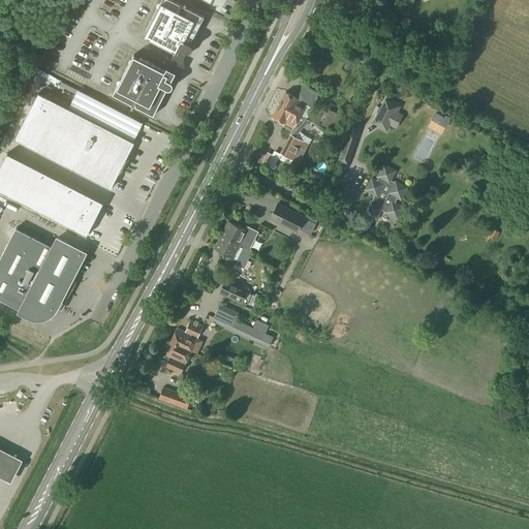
[(184,57),(205,17),(172,0),(161,0),(143,36),(184,57)]
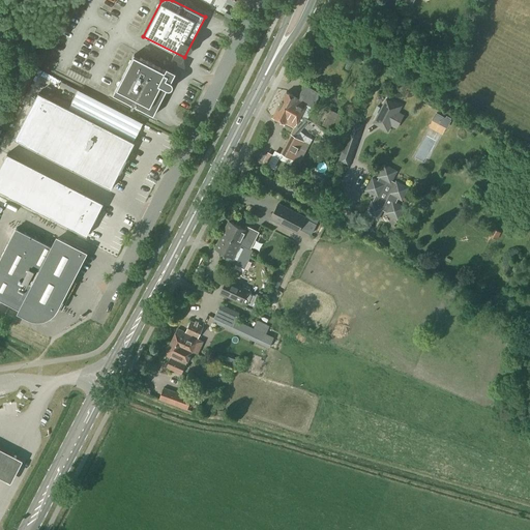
[(385,15),(391,0),(381,0),(376,9),(385,15)]
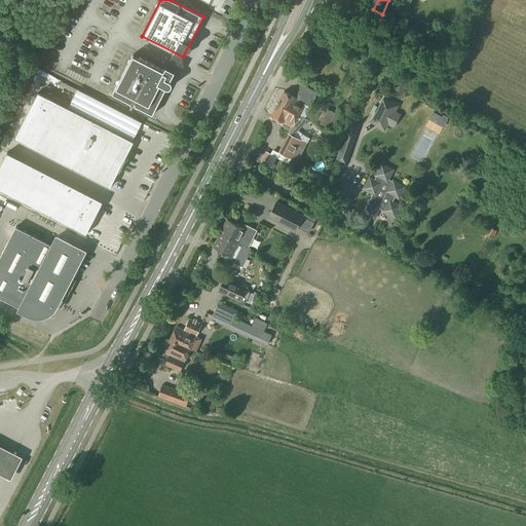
[(152,115),(173,75),(133,54),(112,95),(152,115)]
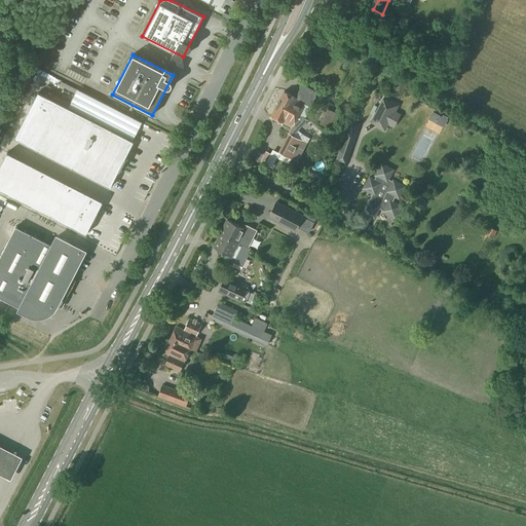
[(315,99),(315,98),(315,97),(315,95),(315,92),(313,90),(302,84),(295,98),(284,91),(277,104),(307,120),(308,119),(305,118),(306,116),(309,111),(315,99)]
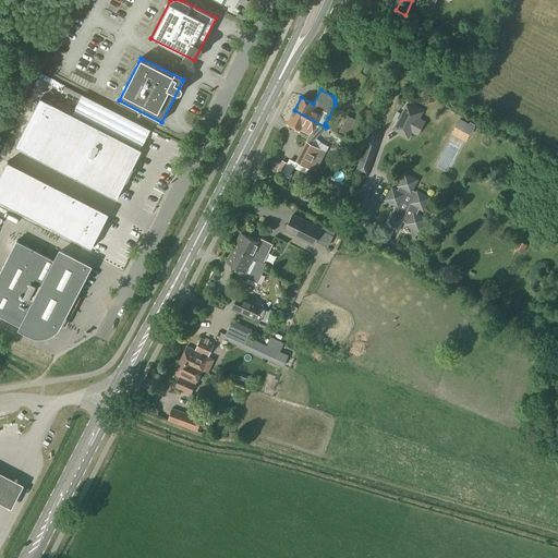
[(40,98),(15,146),(116,198),(141,149),(40,98)]
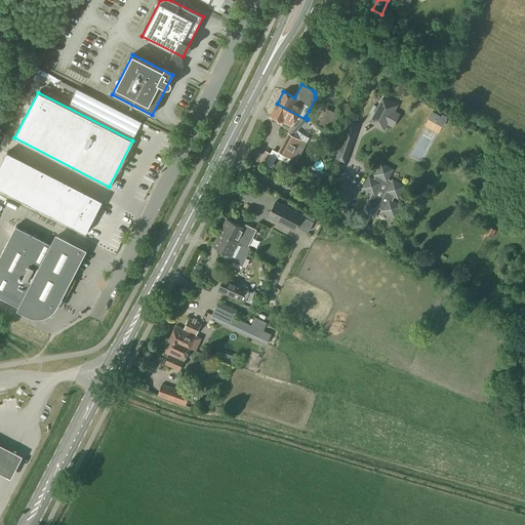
[(385,131),(388,124),(396,111),(399,105),(391,99),(390,102),(384,98),(370,121),(376,125),(376,126),(385,131)]
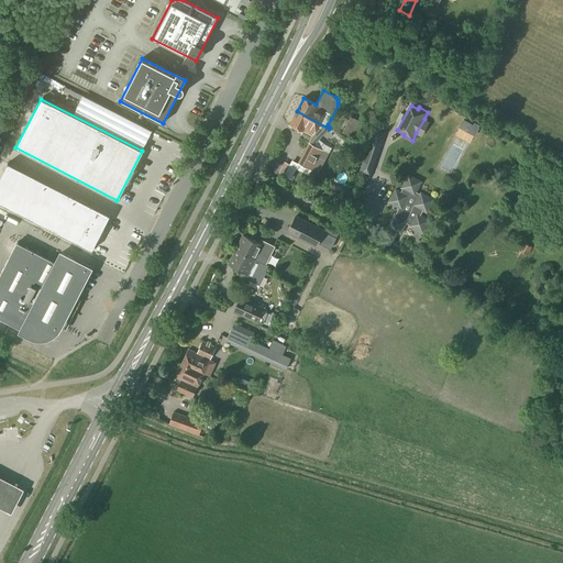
[(313,145),(329,129),(297,111),(289,124),(302,132),(302,131),(312,136),(309,143),(298,163),(291,161),(284,176),(290,179),(297,168),(316,177),(318,174),(329,153),(313,145)]
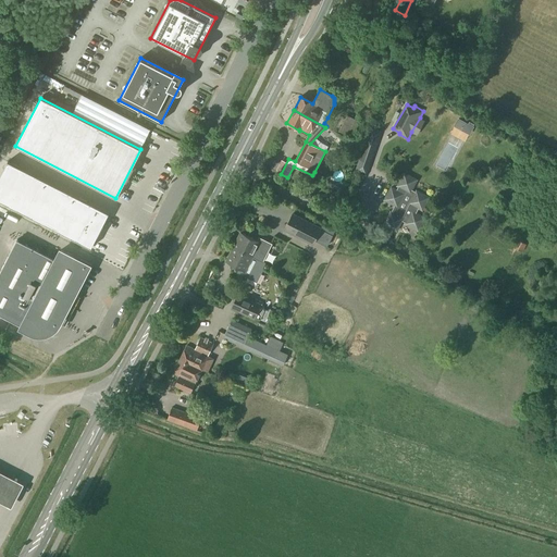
[(356,120),(347,115),(338,132),(350,138),(360,122),(361,120),(357,118),(356,120)]
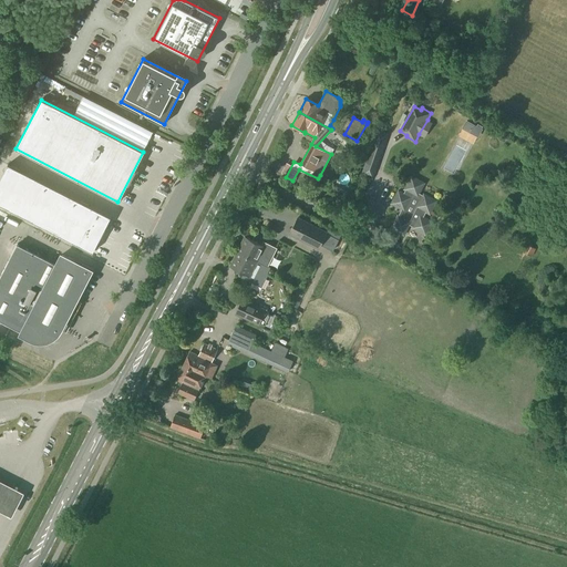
[(462,129),(478,137),(483,130),(481,129),(482,126),(477,124),(476,125),(466,120),(462,129)]
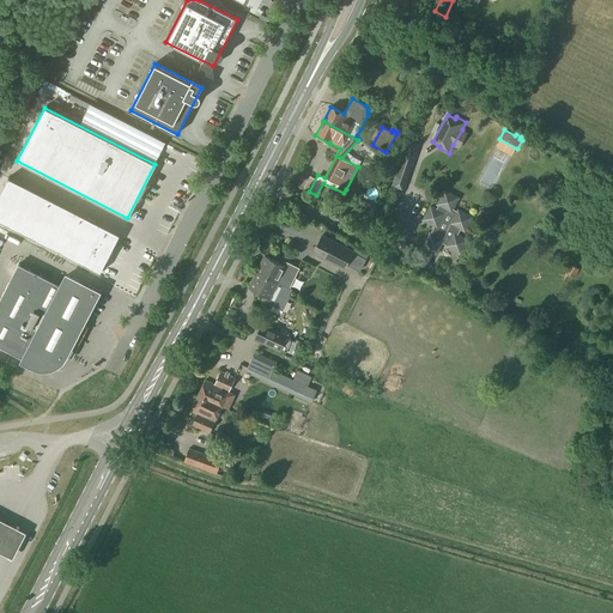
[(401,151),(393,175),(407,180),(416,156),(420,141),(406,137),(401,151)]
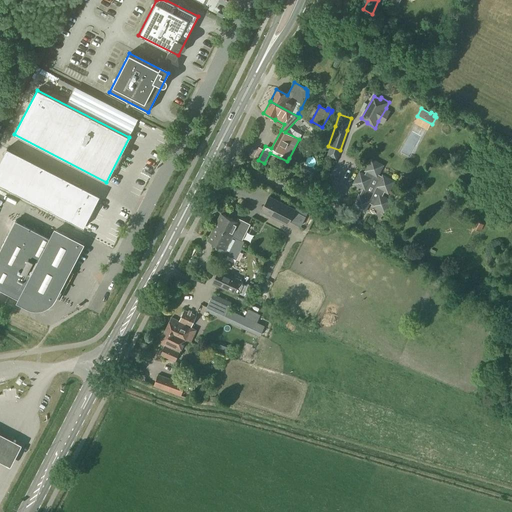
[(417,133),(405,154),(415,160),(427,139),(417,133)]
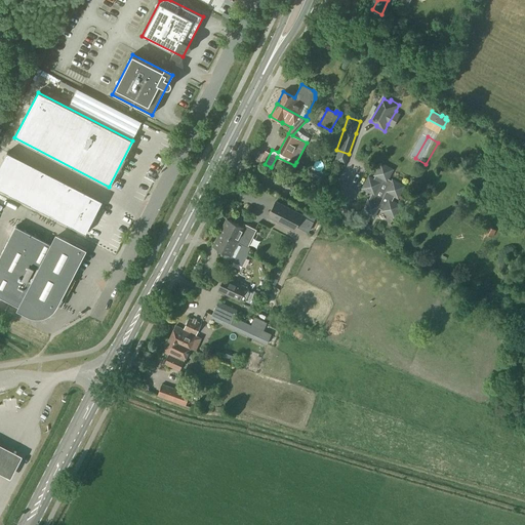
[(7,153),(0,167),(0,189),(85,233),(102,202),(7,153)]
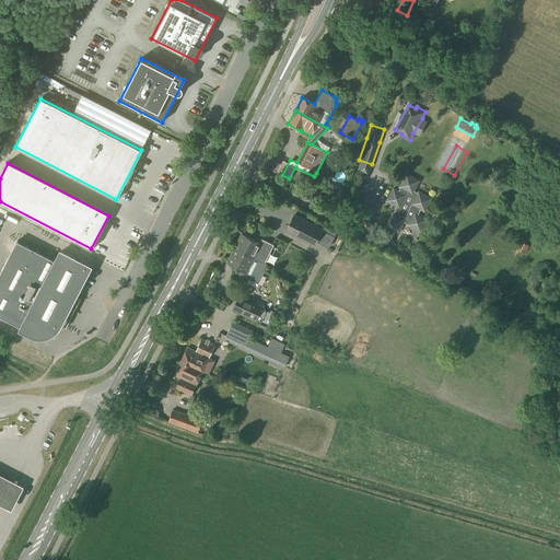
[(415,191),(420,181),(406,173),(398,187),(400,188),(399,190),(393,187),(385,201),(396,208),(393,213),(386,225),(398,232),(404,222),(407,224),(407,225),(420,233),(428,219),(419,213),(420,210),(424,212),(432,198),(418,190),(417,193),(415,191)]
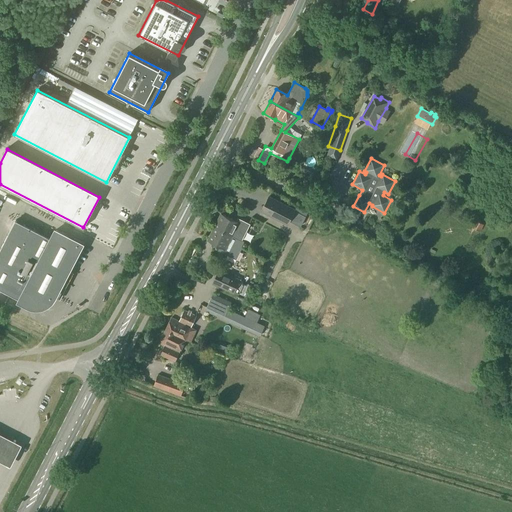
[(287,226),(296,210),(268,196),(260,212),(287,226)]
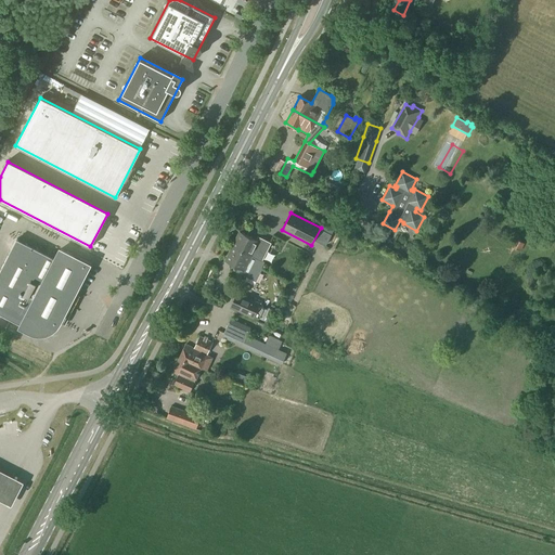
[(258,260),(262,260),(271,243),(258,235),(256,240),(240,231),(232,246),(252,256),(258,260)]
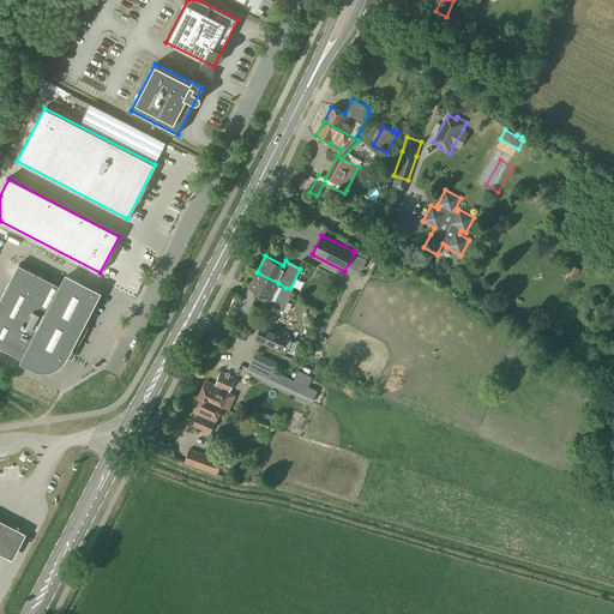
[(61,287),(18,265),(0,300),(0,348),(24,360),(23,362),(34,368),(40,369),(46,369),(52,368),(58,366),(62,362),(66,357),(67,356),(70,357),(74,350),(71,348),(100,293),(67,276),(61,287)]
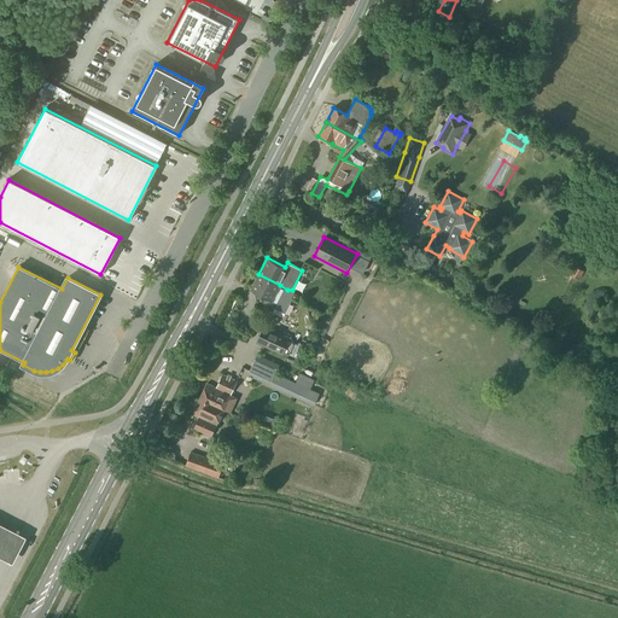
[(579,280),(584,272),(575,267),(570,274),(579,280)]
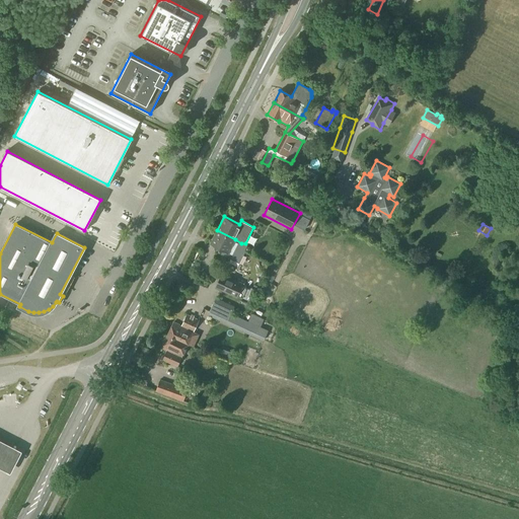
[(228,253),(235,239),(217,230),(210,243),(228,253)]
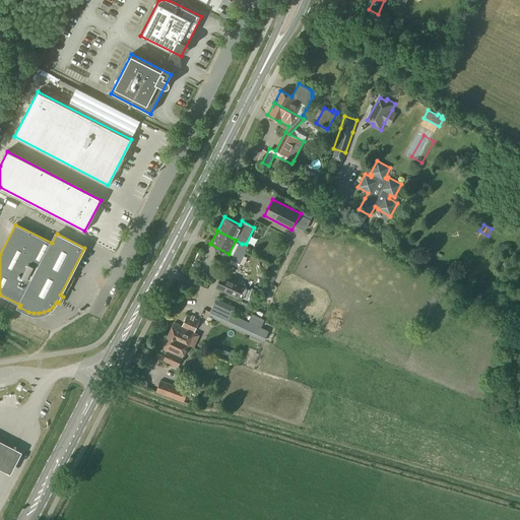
[(260,270),(265,272),(269,264),(264,261),(260,270)]
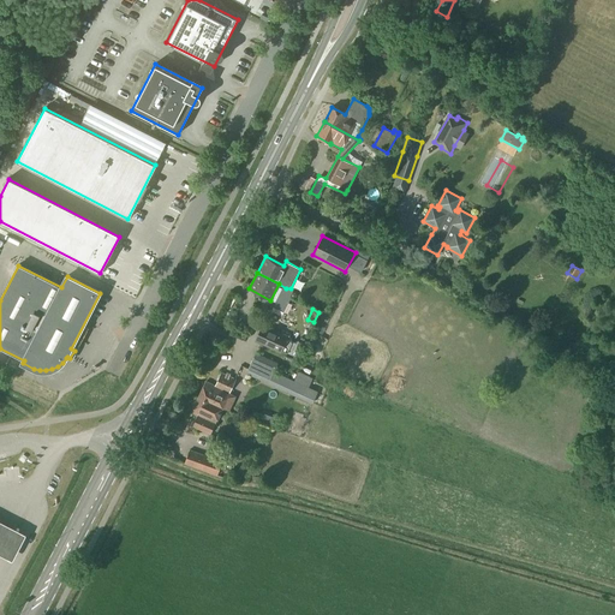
[(280,352),(287,336),(263,326),(256,341),(280,352)]
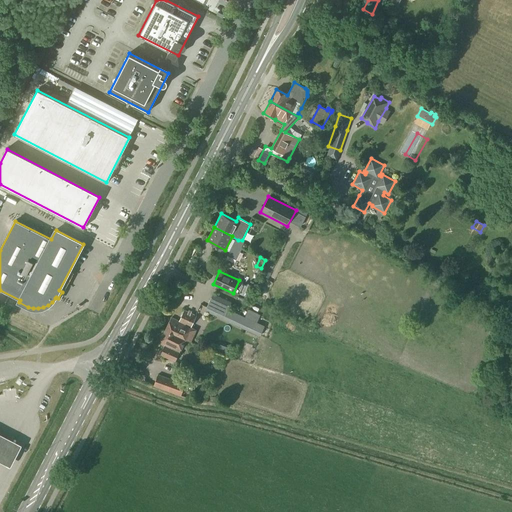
[(251,332),(260,336),(265,326),(257,322),(260,315),(247,309),(244,316),(233,311),(228,309),(231,302),(213,293),(204,311),(251,332)]
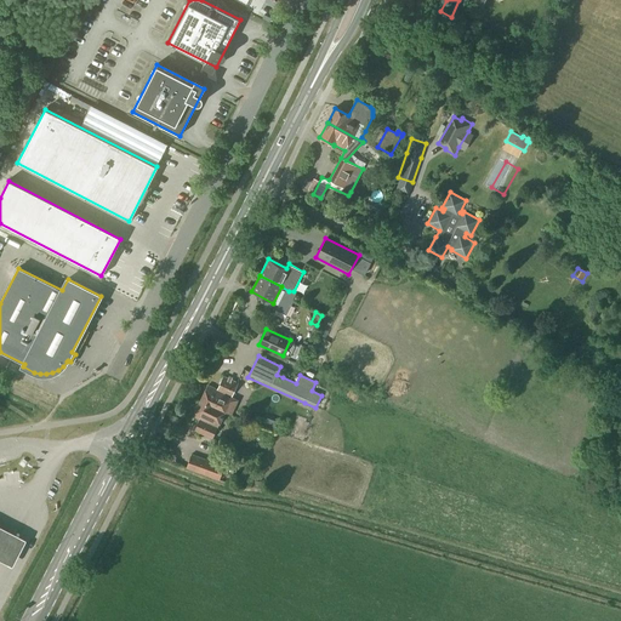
[(208,386),(200,402),(224,412),(231,415),(238,399),(232,397),(239,383),(223,376),(217,391),(208,386)]
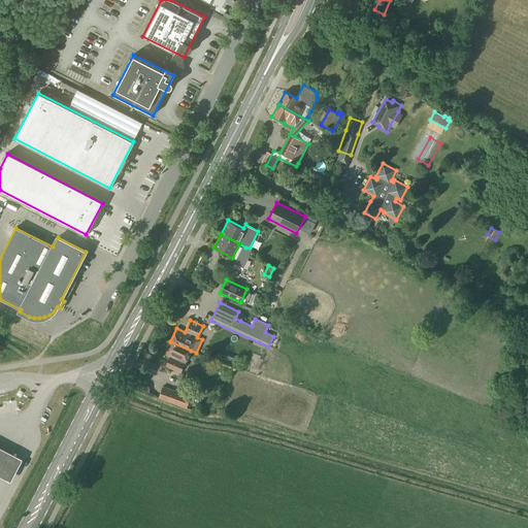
[(185,364),(191,351),(170,341),(164,355),(169,357),(165,366),(180,373),(186,364),(185,364)]
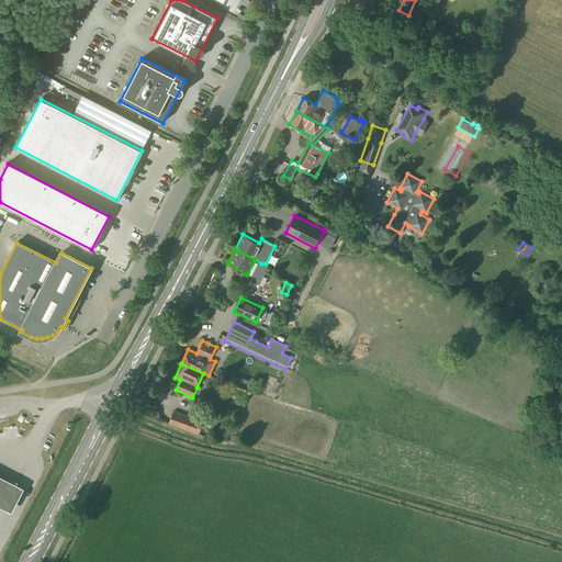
[(0,413),(0,419),(23,415),(22,408),(0,413)]
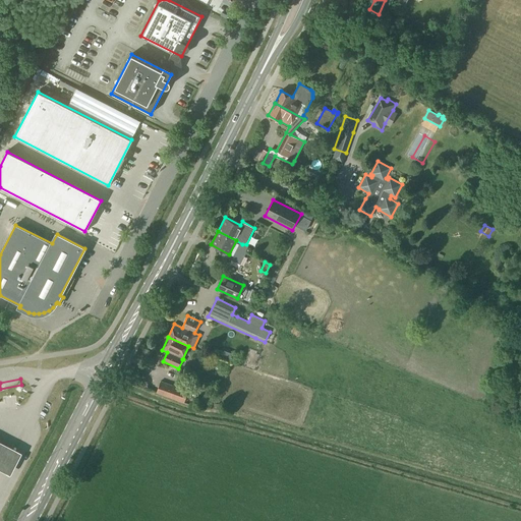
[(184,403),(188,392),(161,381),(156,393),(184,403)]
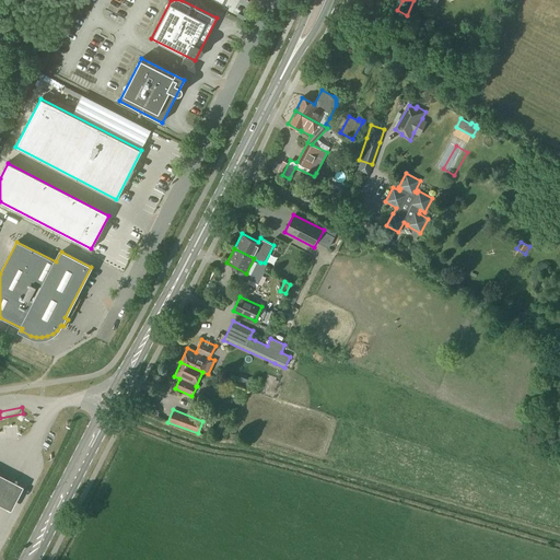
[(233,416),(230,423),(236,426),(240,418),(233,416)]
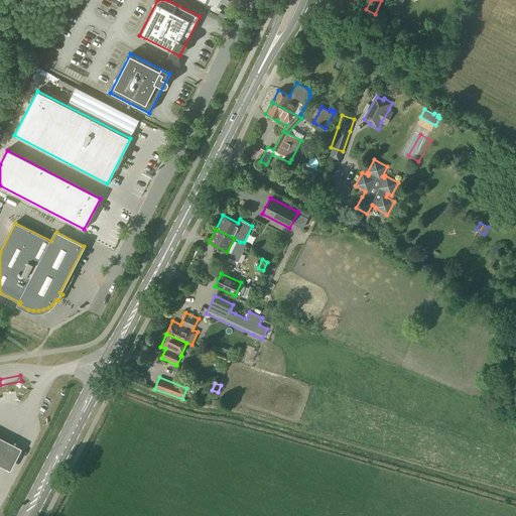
[(37,401),(31,420),(36,421),(42,403),(37,401)]
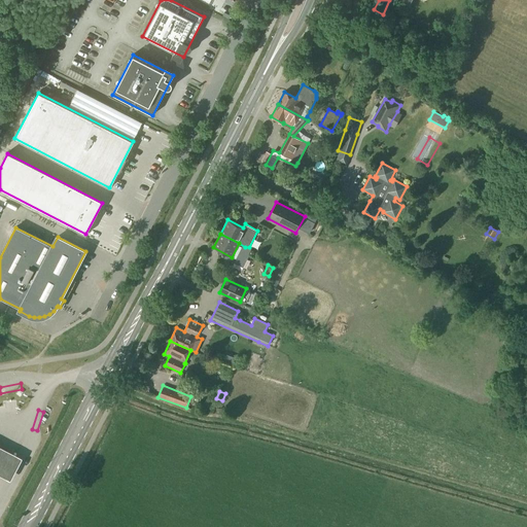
[(35,456),(41,433),(36,432),(30,455),(35,456)]
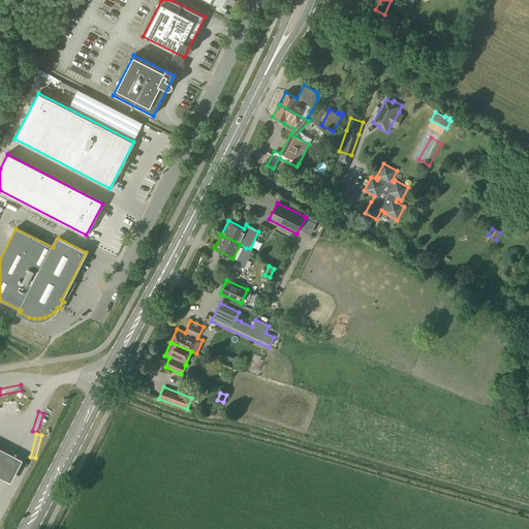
[(0,472),(4,475),(12,479),(24,456),(16,452),(0,443),(0,472)]
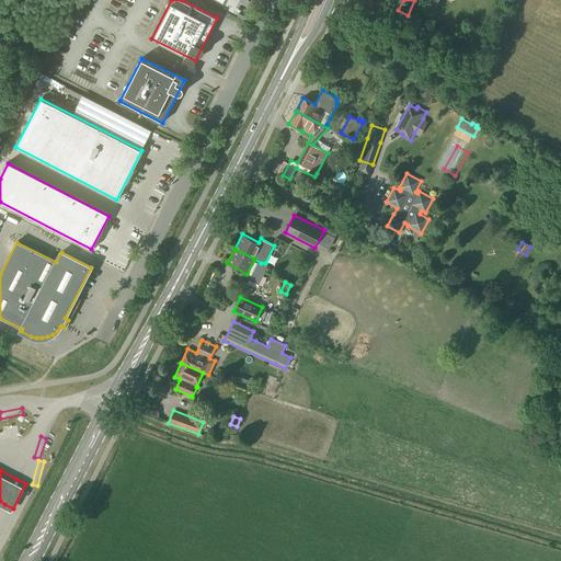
[(9,529),(13,533),(19,523),(14,521),(9,529)]
